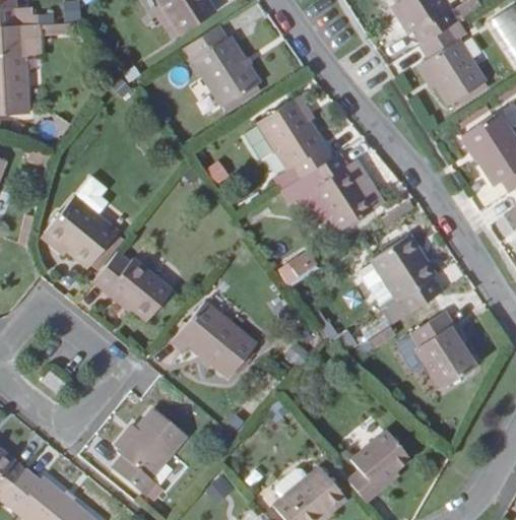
[(0,25),(15,25),(21,24),(36,24),(36,14),(14,15),(13,0),(0,0),(0,25)]
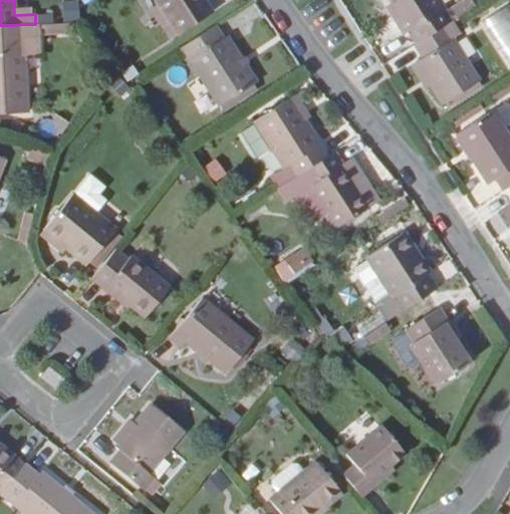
[(160,0),(180,31),(214,9),(208,0),(160,0)]
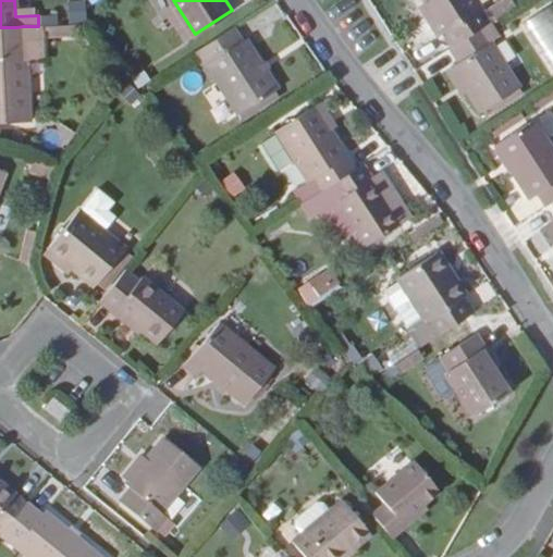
[(454,45),(484,25),(494,20),(483,3),(480,0),(425,0),(434,15),(431,19),(441,33),(445,31),(454,45)]
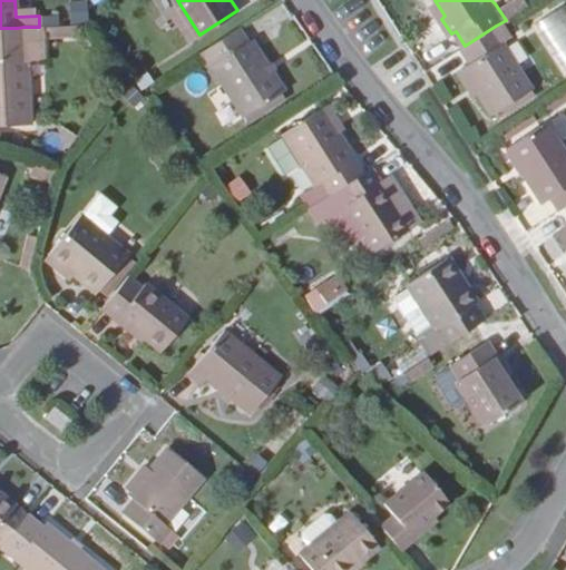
[(465,46),(464,47),(472,61),(465,65),(495,111),(536,87),(496,26),(465,46)]
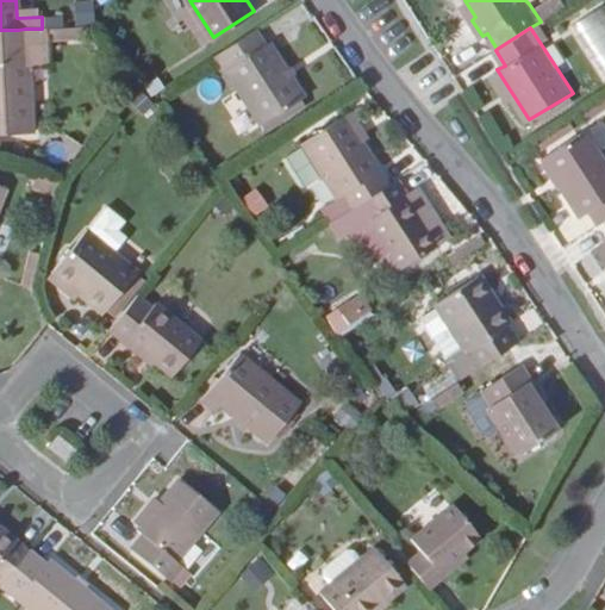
[(0,135),(30,134),(26,68),(25,32),(25,29),(18,30),(0,30),(0,135)]
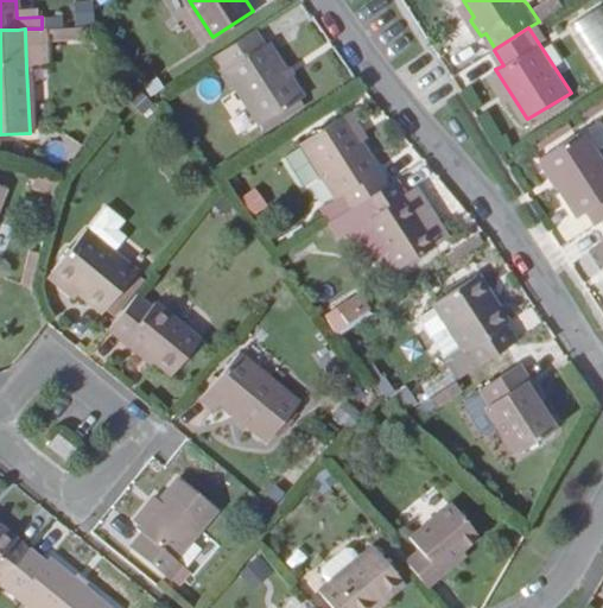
[(256,29),(217,54),(260,122),(305,94),(272,39),(266,44),(256,29)]
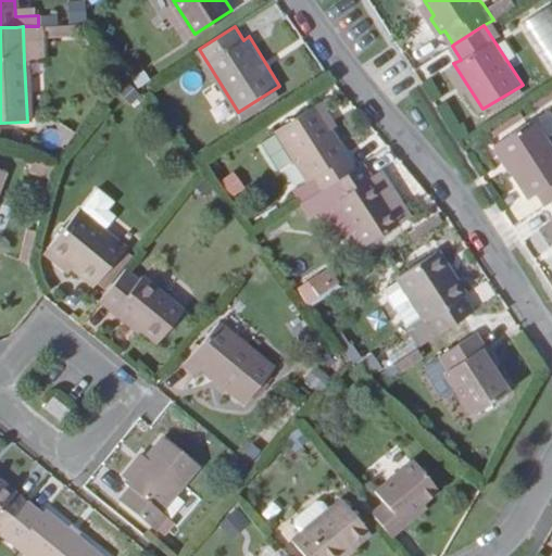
[(39,28),(23,29),(24,62),(40,61),(39,28)]
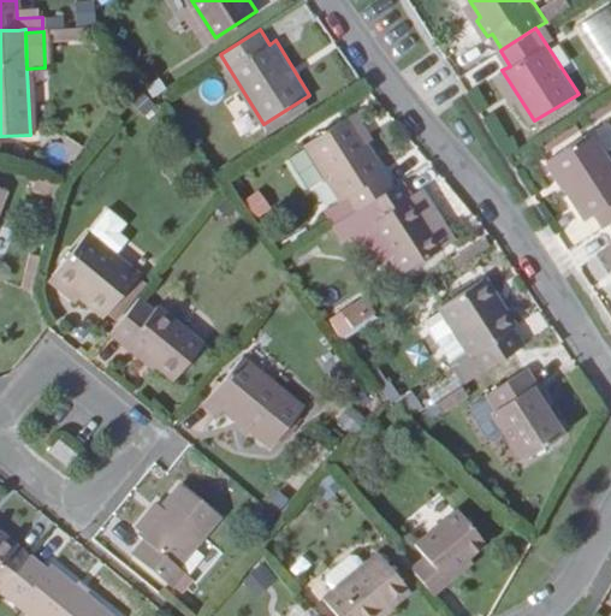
[(143,92),(132,99),(144,113),(154,106),(143,92)]
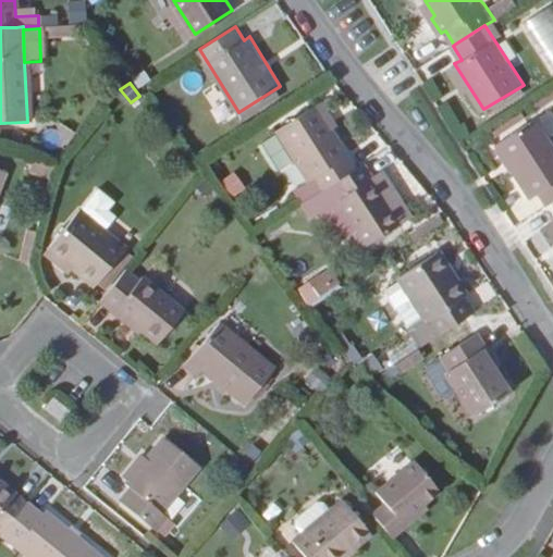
[(334,183),(359,166),(318,102),(279,128),(310,177),(314,175),(323,189),(334,183)]
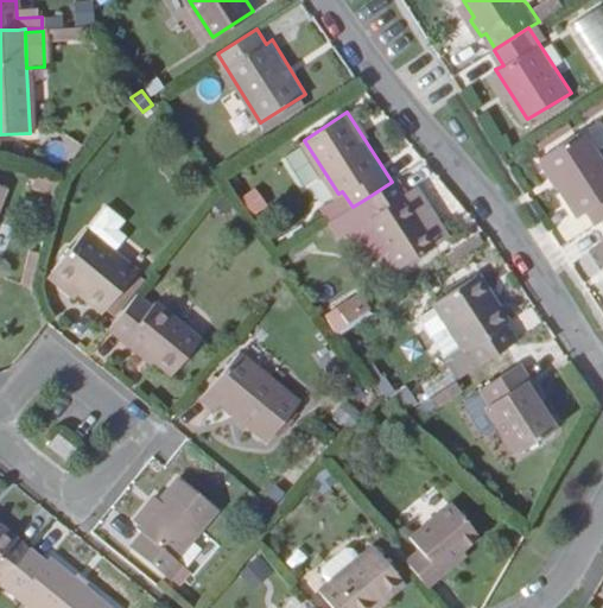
[(602,221),(602,154),(586,128),(541,157),(578,215),(590,208),(600,223),(602,221)]
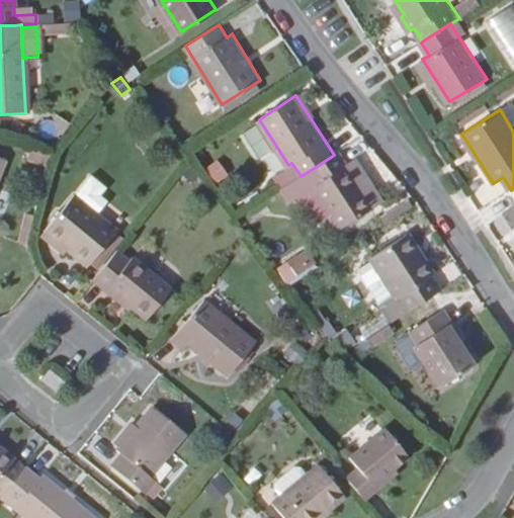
[(50,140),(58,125),(41,116),(33,131),(50,140)]
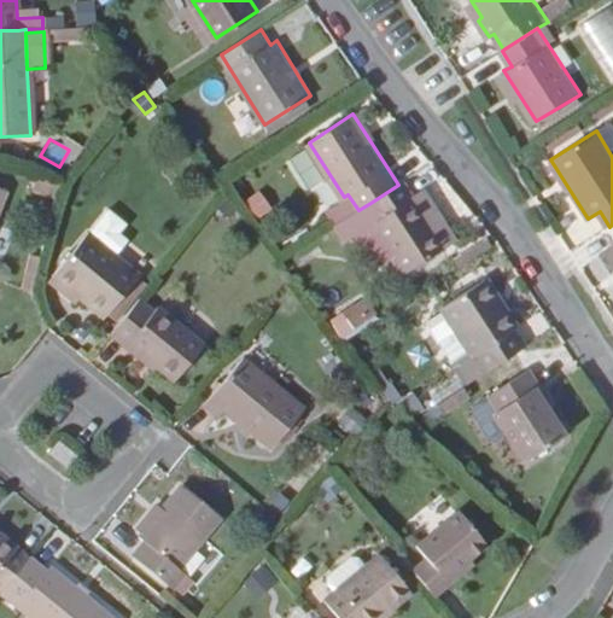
[(398,185),(371,203),(380,217),(374,221),(393,254),(406,273),(448,246),(415,194),(407,180),(398,185)]
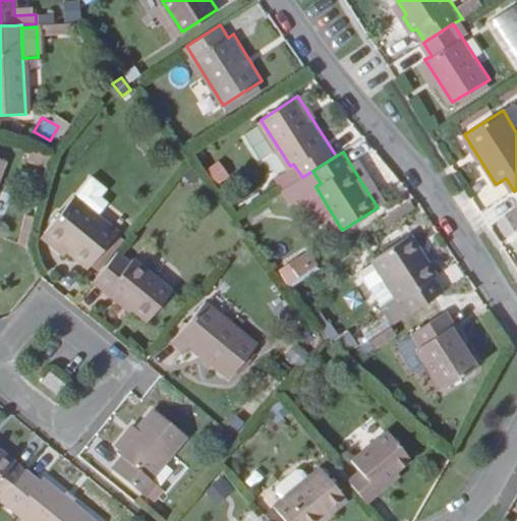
[(357,159),(350,164),(378,208),(386,203),(357,159)]
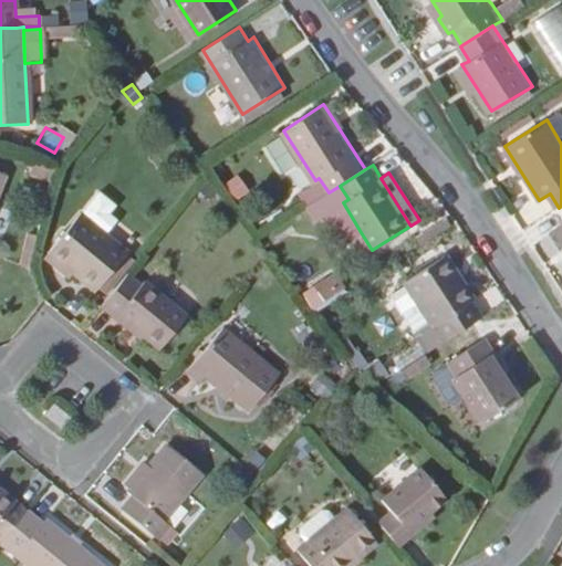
[(220,184),(232,202),(248,194),(236,174),(220,184)]
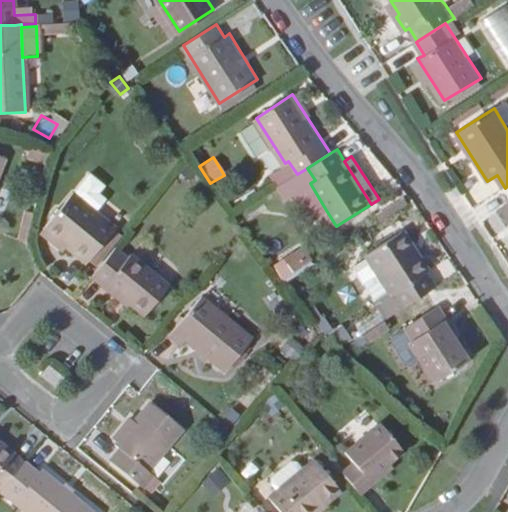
[(266,176),(275,189),(297,174),(288,161),(285,163),(266,176)]
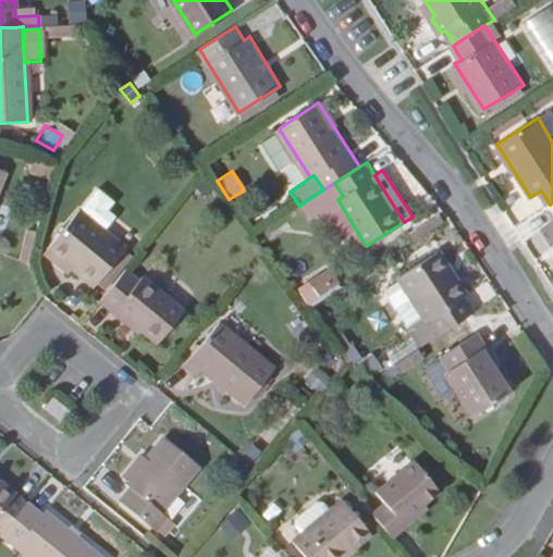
[(334,183),(299,206),(307,219),(318,212),(336,240),(355,229),(338,199),(343,196),(334,183)]
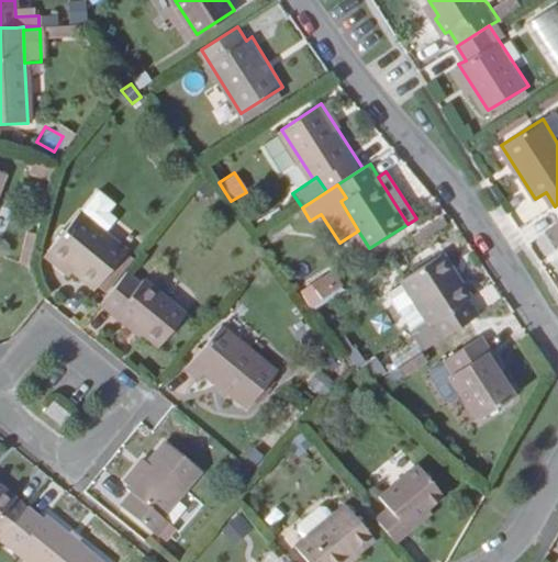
[(47,250),(93,288),(97,284),(124,250),(103,232),(115,218),(107,213),(113,204),(97,191),(47,250)]
